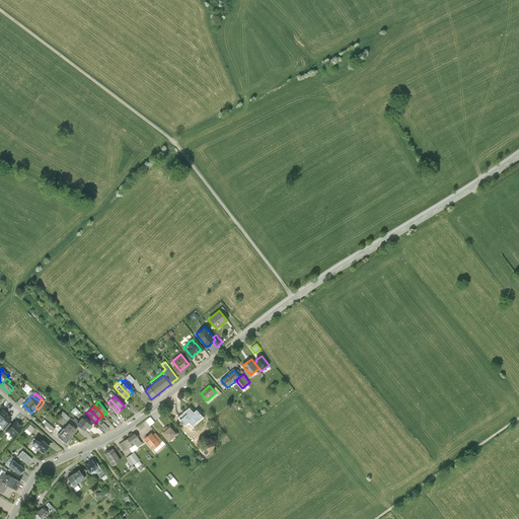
[(191,410),(179,419),(186,425),(189,423),(192,427),(202,418),(196,412),(194,414),(191,410)]
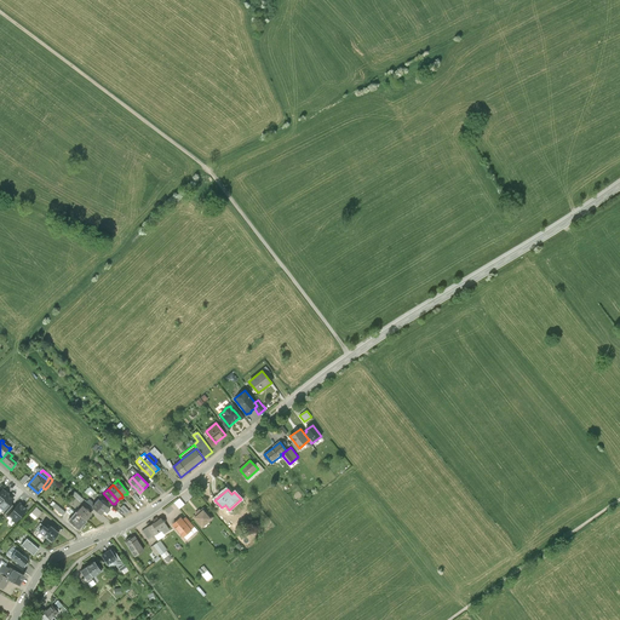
[(15,499),(9,494),(0,503),(0,507),(3,511),(4,511),(11,503),(15,499)]
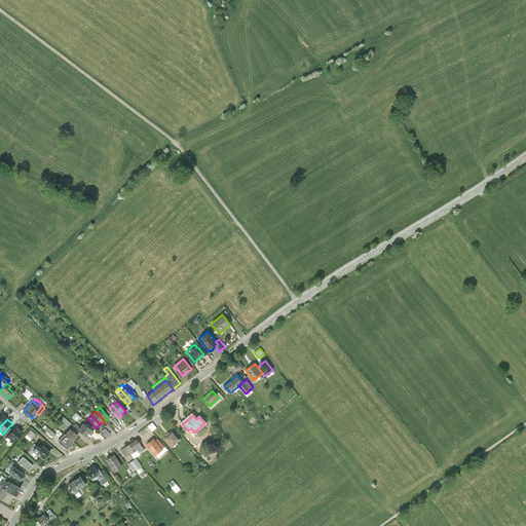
[(152,423),(148,427),(152,433),(156,428),(152,423)]
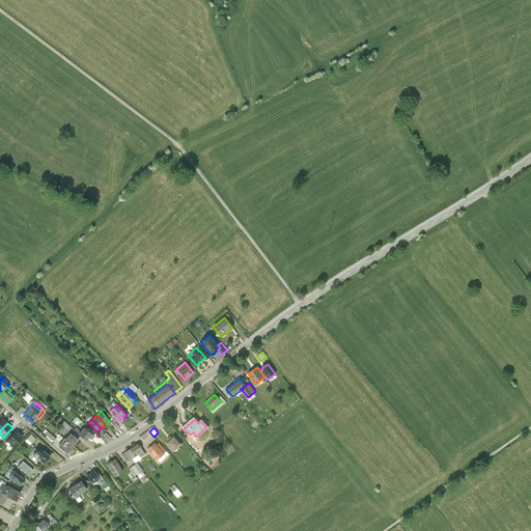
[(86,429),(84,428),(79,435),(86,441),(88,438),(91,440),(94,437),(88,431),(89,430),(87,428),(86,429)]
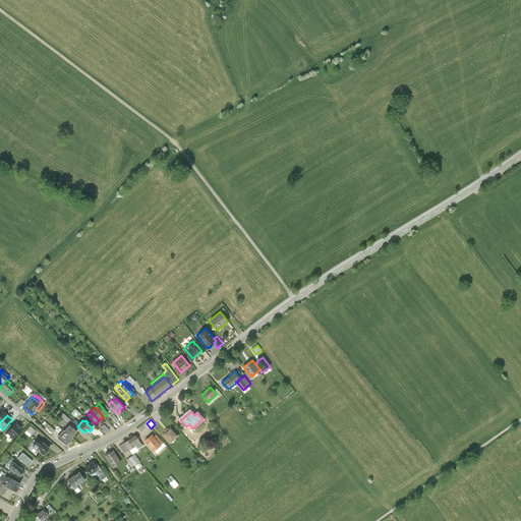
[(44,421),(42,424),(53,433),(55,430),(52,427),(54,425),(48,421),(46,423),(44,421)]
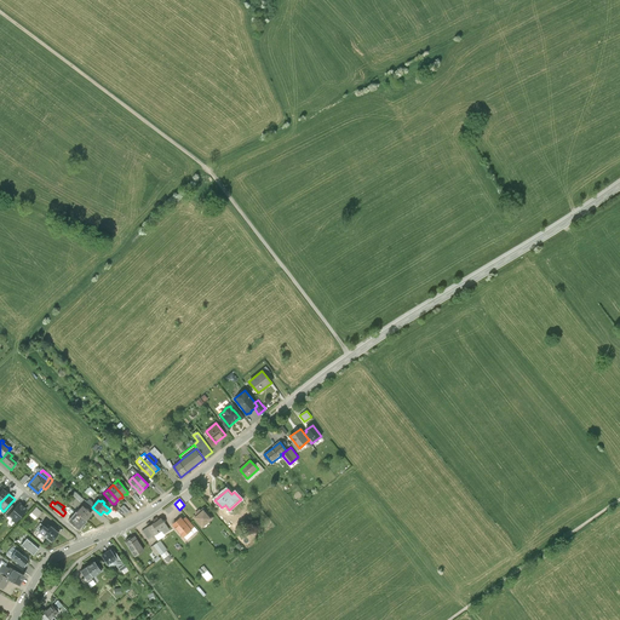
[(13,505),(11,503),(4,511),(3,511),(6,514),(12,507),(13,505)]
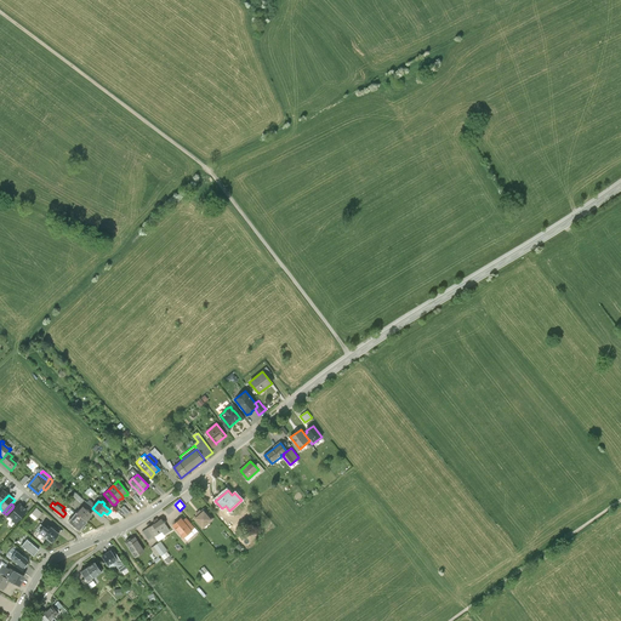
[(27,512),(20,505),(15,511),(9,517),(9,518),(16,524),(27,512)]
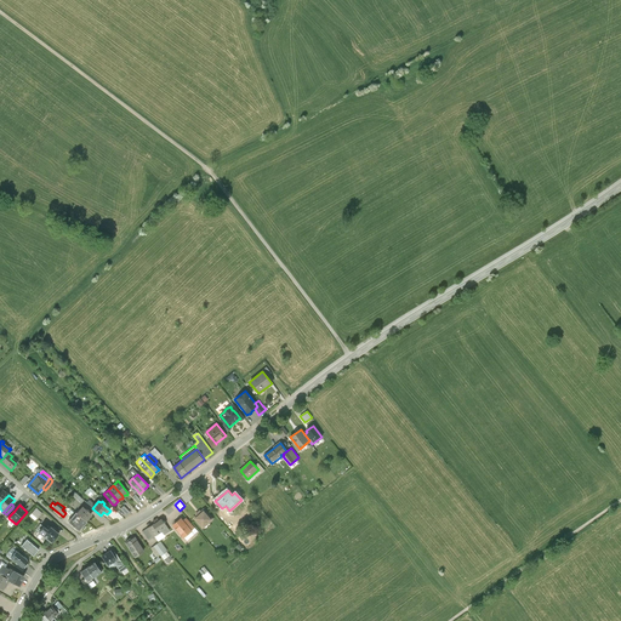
[(91,514),(81,507),(77,513),(85,522),(86,520),(91,514)]
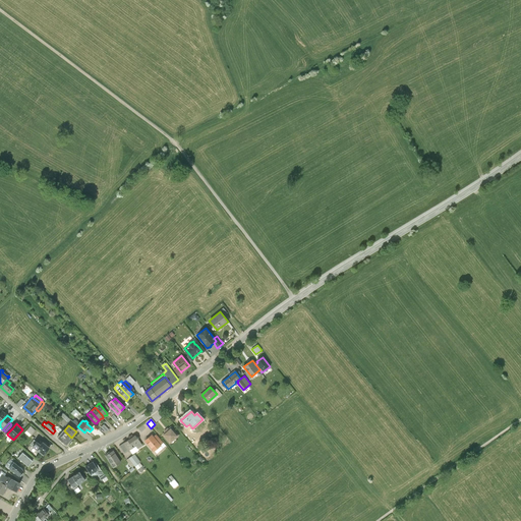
[(35,430),(31,426),(25,431),(30,437),(35,430)]
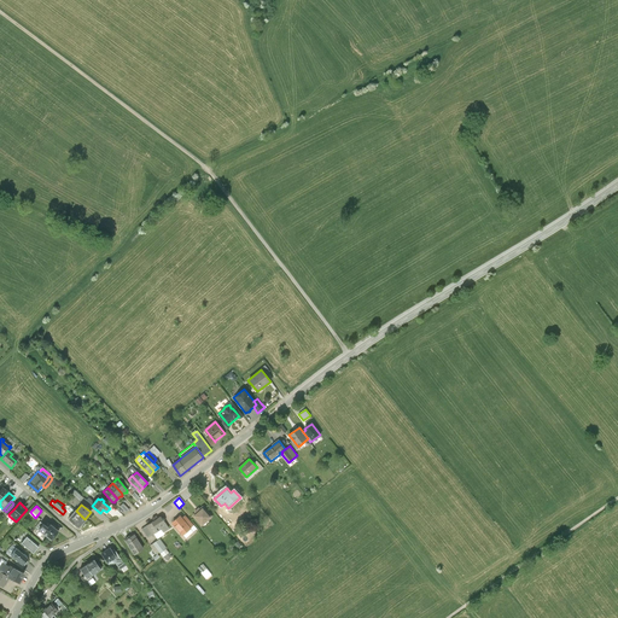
[(203,507),(192,516),(194,518),(202,526),(213,517),(205,508),(203,507)]
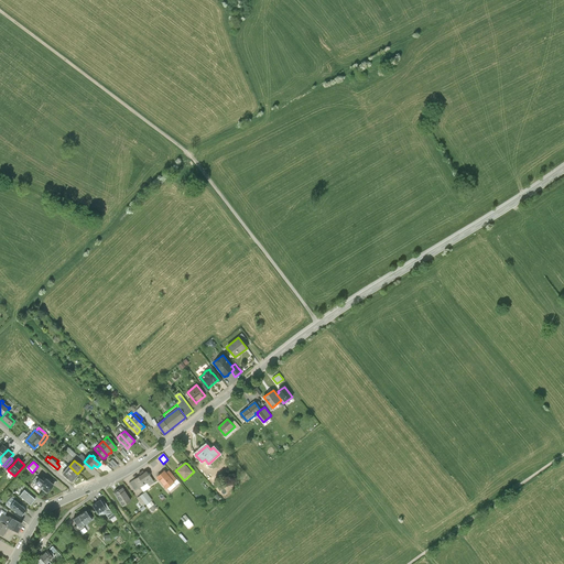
[(77,474),(69,466),(63,474),(71,481),(77,474)]
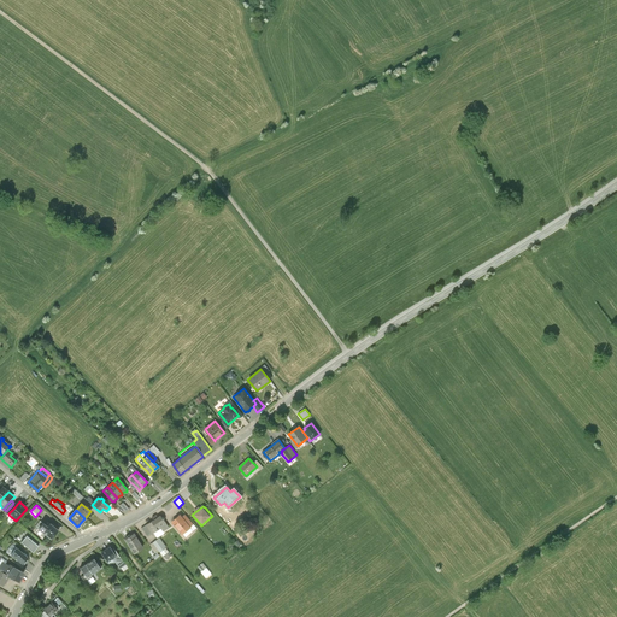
[(168,527),(160,516),(151,522),(156,528),(157,530),(160,528),(162,530),(168,527)]
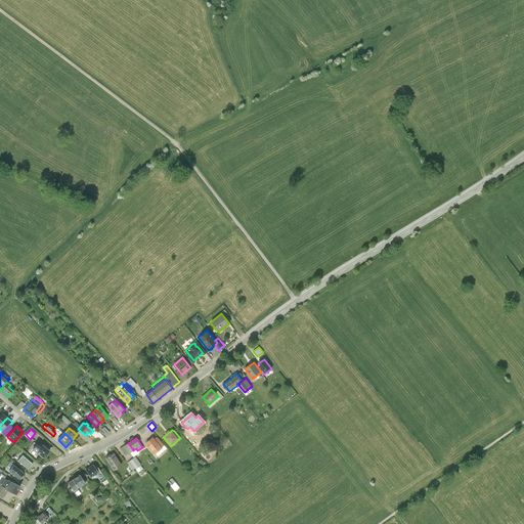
[(146,442),(145,443),(155,452),(161,447),(155,440),(153,438),(149,440),(148,440),(146,441),(146,442)]
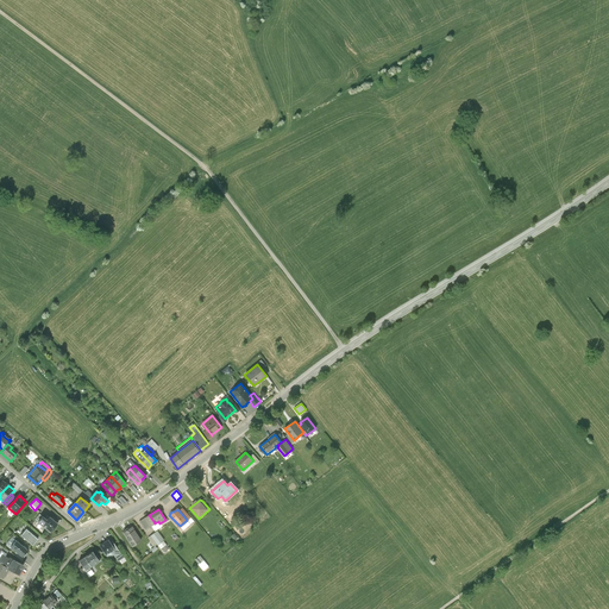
[(182,509),(180,512),(187,520),(189,518),(182,509)]
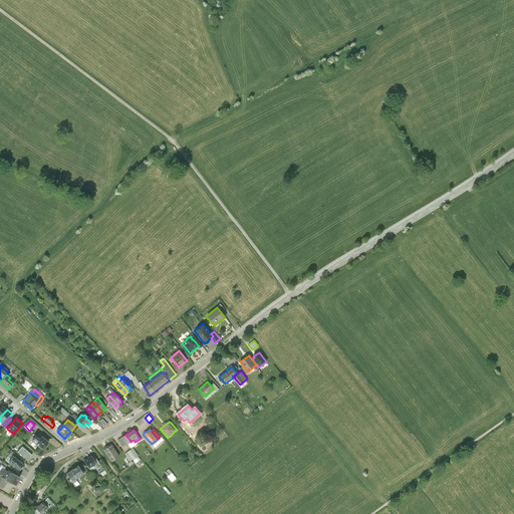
[(130,440),(125,435),(117,440),(122,448),(131,442),(130,440)]
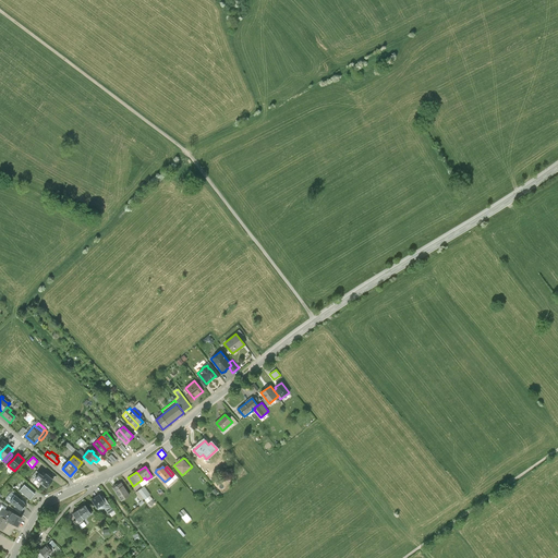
[(44,475),(40,473),(35,478),(44,486),(47,487),(52,481),(49,477),(51,476),(47,473),(46,474),(45,473),(44,475)]
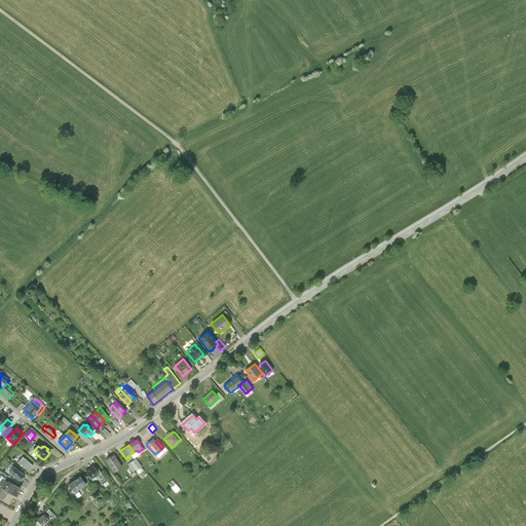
[(167,450),(163,447),(161,449),(155,454),(158,458),(167,450)]
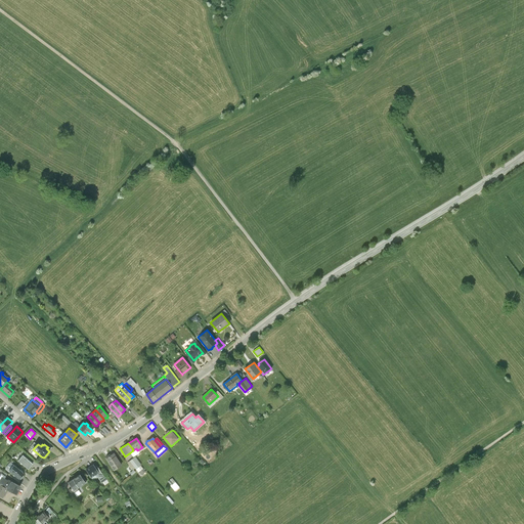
[(23,455),(27,459),(29,456),(23,450),(20,452),(23,455)]
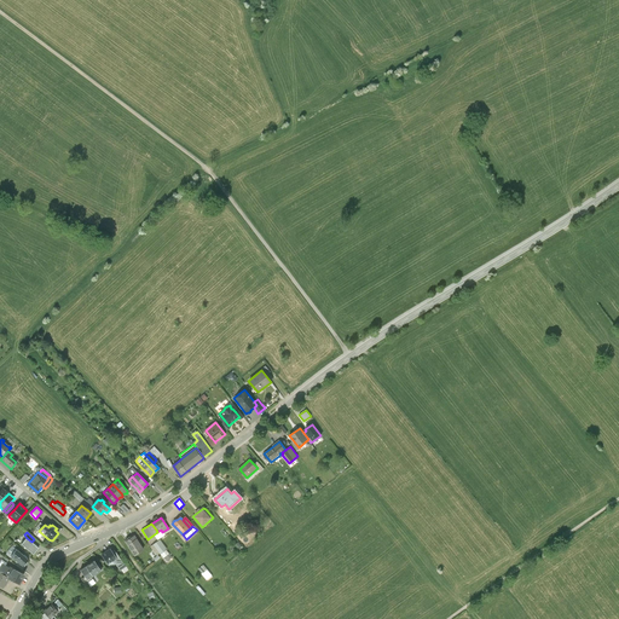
[(142,550),(133,537),(126,542),(134,555),(142,550)]
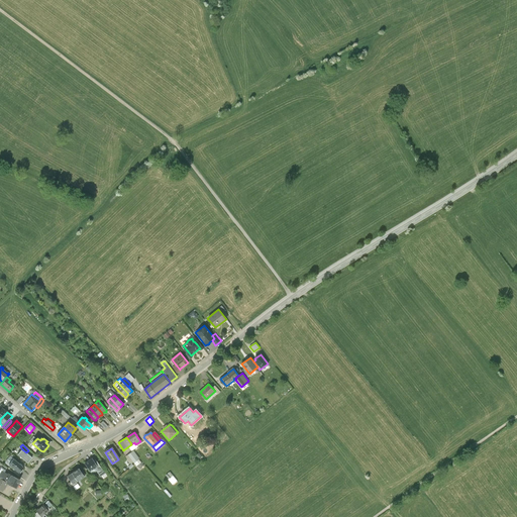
[(22,449),(18,454),(28,462),(32,457),(26,452),(22,449)]
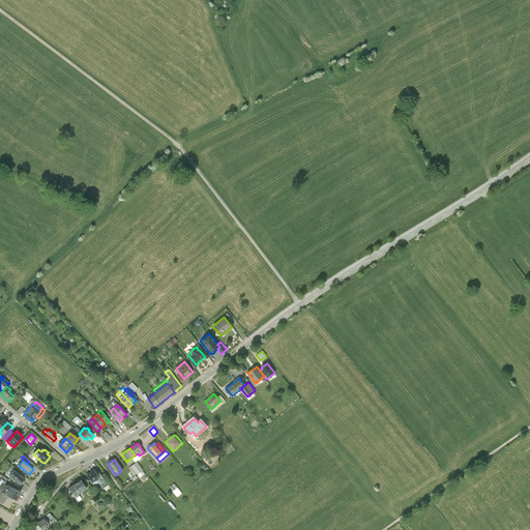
[(147,477),(137,464),(129,470),(135,476),(137,474),(137,475),(139,474),(143,480),(147,477)]
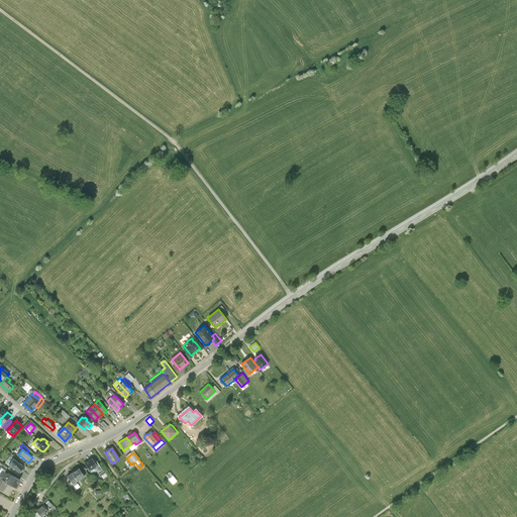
[(24,467),(14,458),(9,464),(19,473),(24,467)]
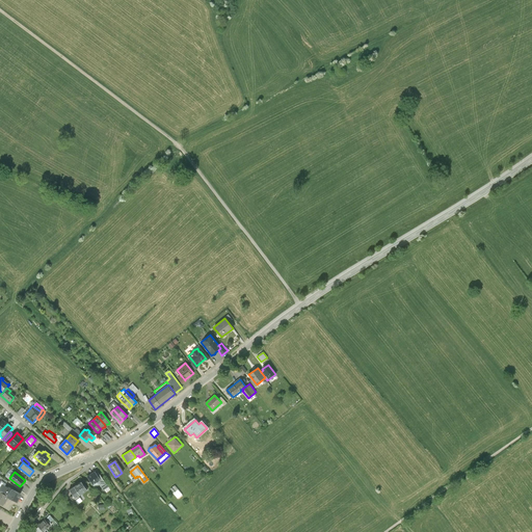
[(96,474),(95,472),(87,477),(92,484),(97,481),(103,490),(108,487),(98,473),(96,474)]
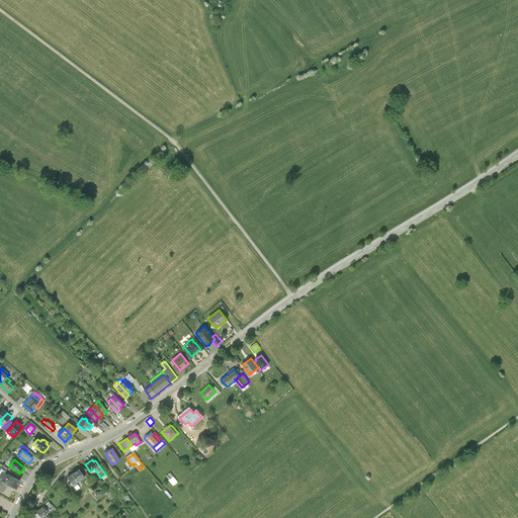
[(84,477),(79,468),(67,477),(72,484),(84,477)]
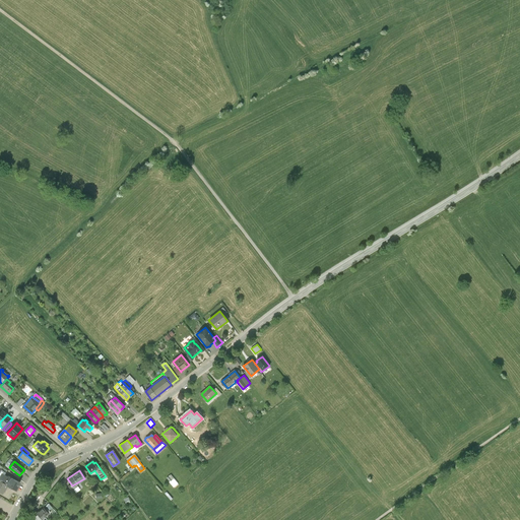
[(8,475),(8,476),(0,471),(0,480),(8,485),(16,491),(21,482),(8,475)]
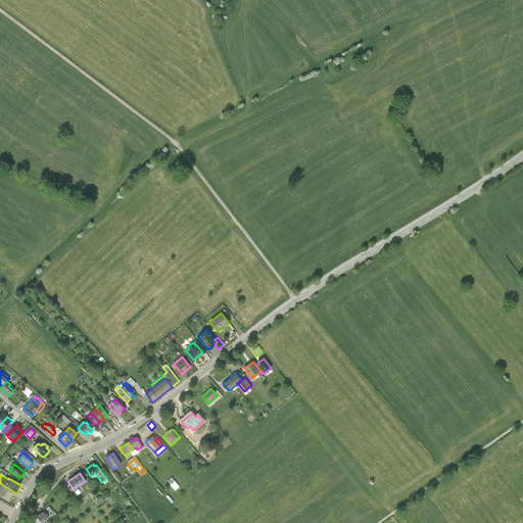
[(175,480),(170,484),(175,489),(180,485),(175,480)]
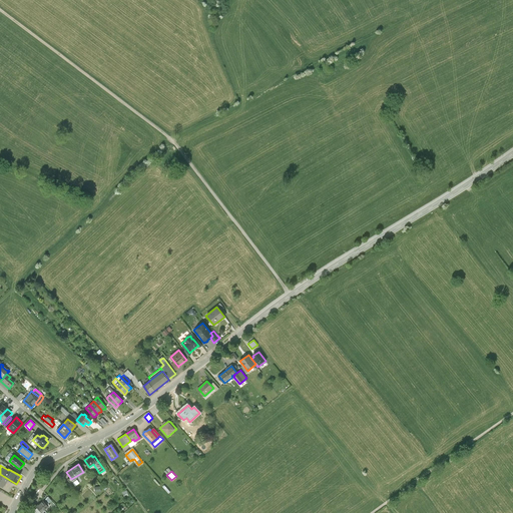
[(44,503),(42,500),(36,506),(37,508),(41,512),(45,510),(48,507),(44,503)]
